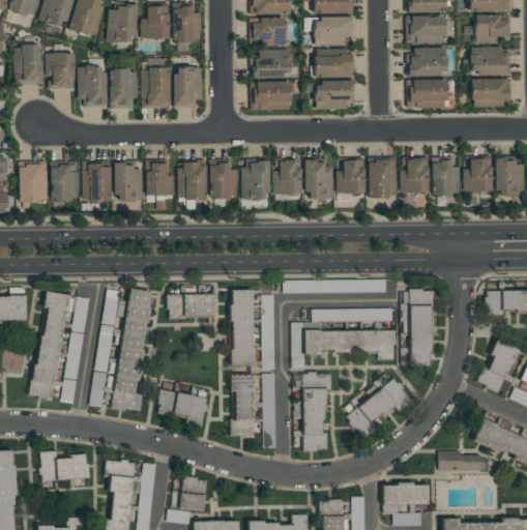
[(39,0),(11,0),(10,11),(36,17),(39,0)]
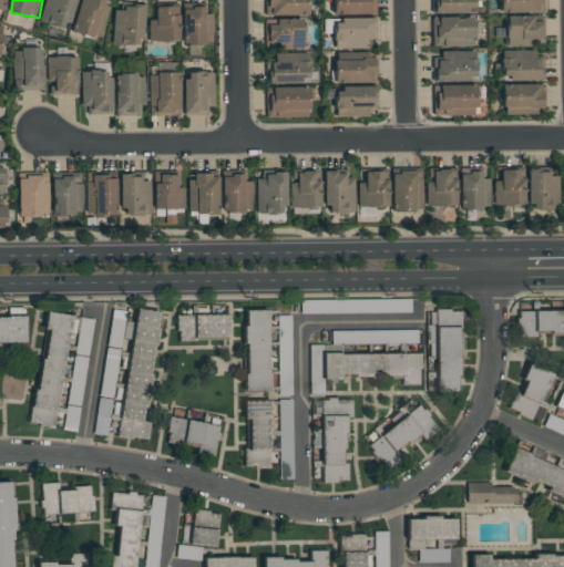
[(70,30),(78,0),(48,0),(42,23),(70,30)]
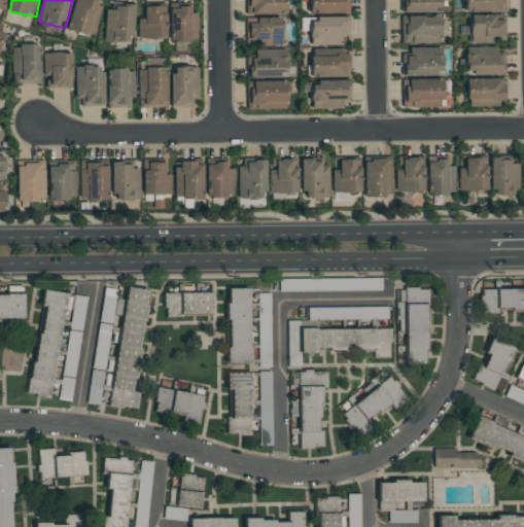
[(98,0),(76,0),(68,29),(94,37),(104,2),(98,0)]
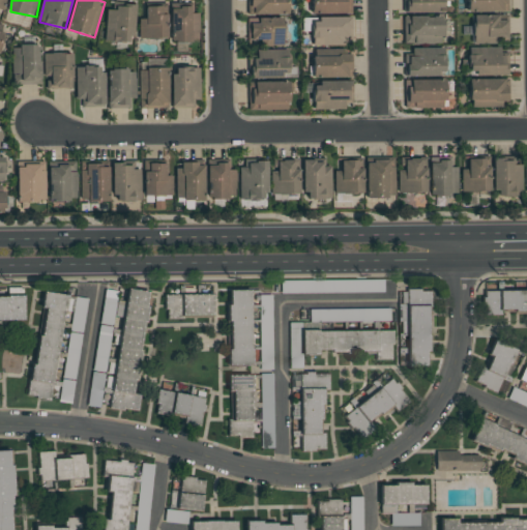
[(289,15),(289,0),(250,0),(250,15),(289,15)]
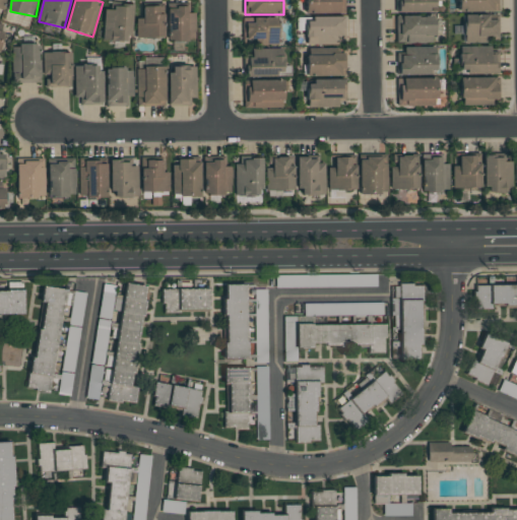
[(307,0),(307,13),(345,12),(345,0),(307,0)]
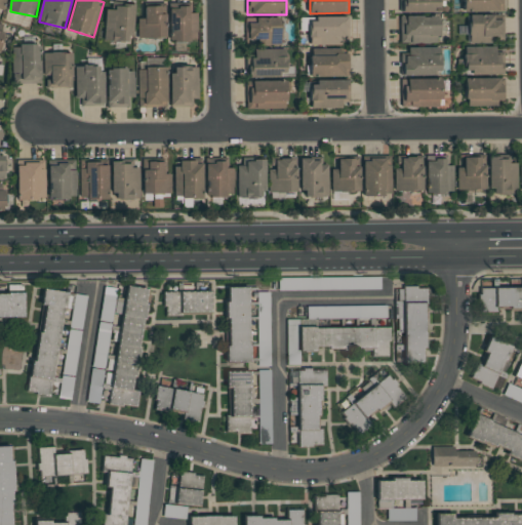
[(402,0),(402,11),(442,11),(442,0),(402,0)]
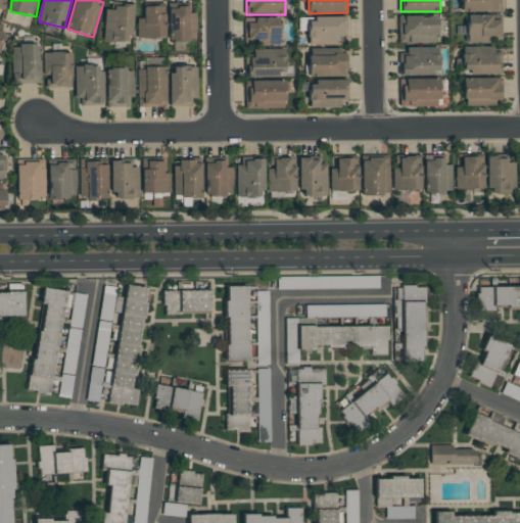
[(463,0),(464,12),(503,11),(502,0),(463,0)]
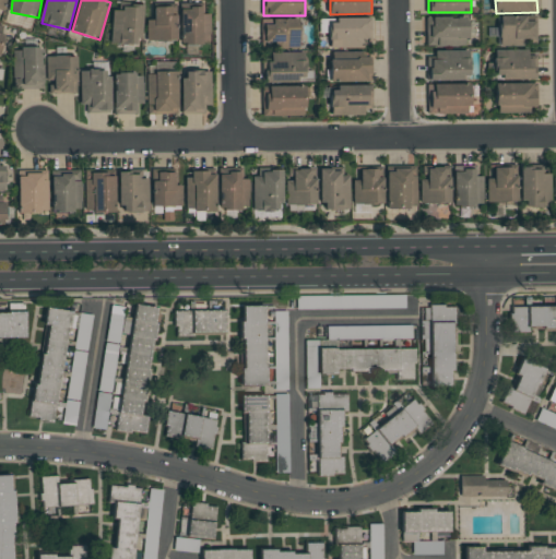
[(142,45),(143,3),(115,3),(114,44),(142,45)]
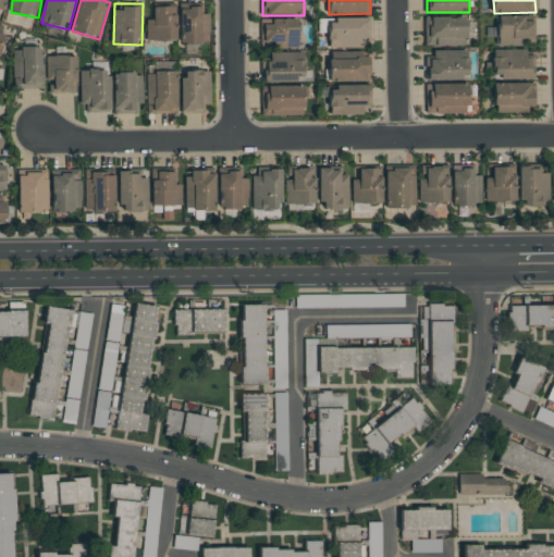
[(182,5),(182,44),(211,44),(211,14),(202,14),(202,4),(182,5)]
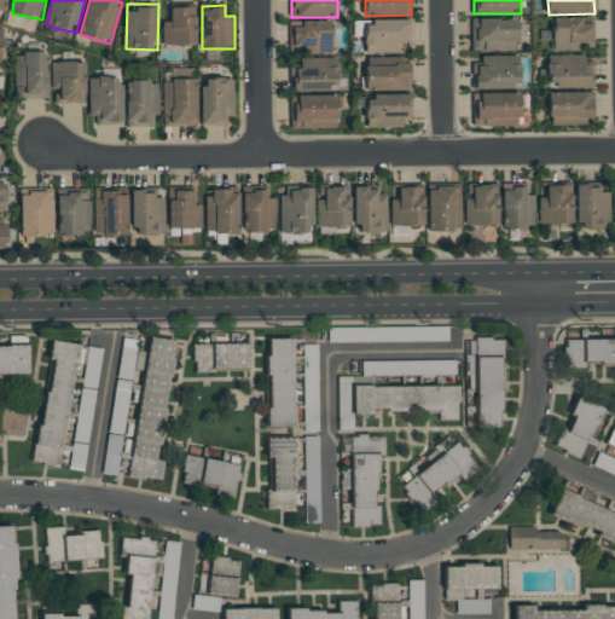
[(197,45),(197,7),(172,7),(173,22),(164,22),(164,45),(197,45)]
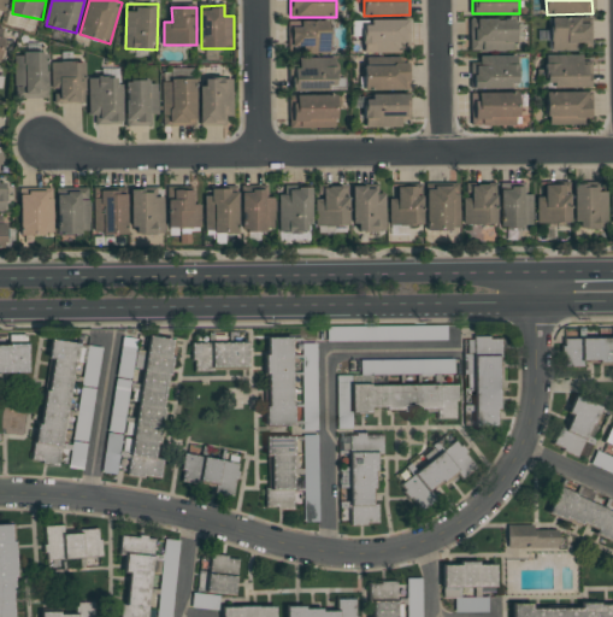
[(579,51),(579,46),(594,46),(593,24),(582,24),(582,17),(552,18),(553,52),(579,51)]
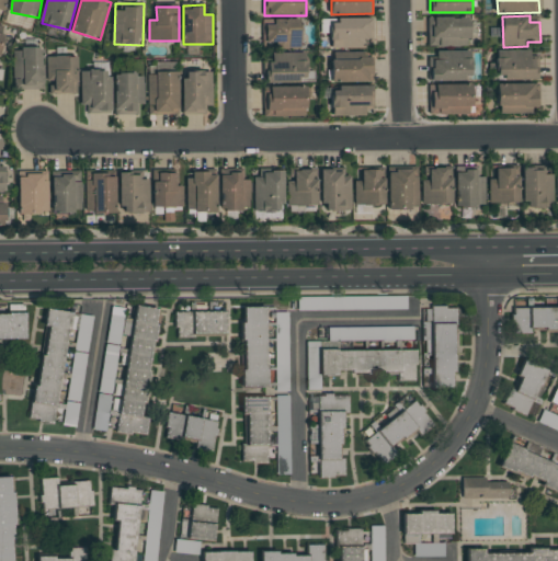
[(430,18),(430,47),(470,46),(470,16),(430,18)]
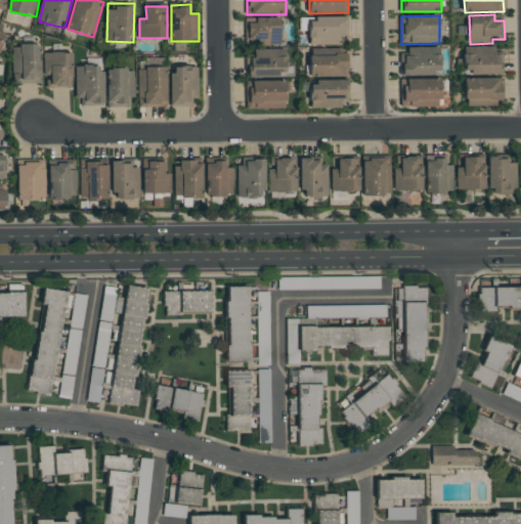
[(281,17),(257,17),(257,23),(249,23),(248,45),(281,45),(281,17)]
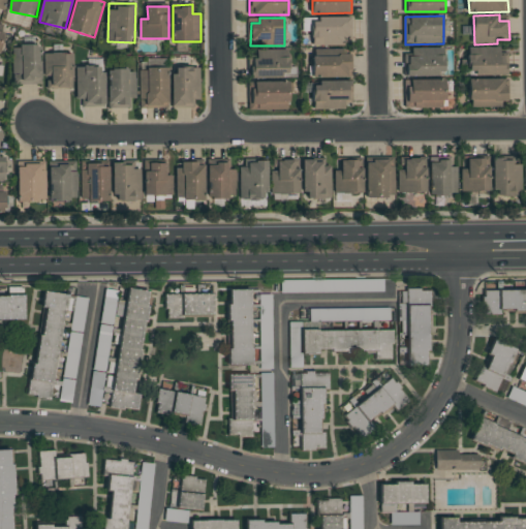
[(42,84),(42,45),(13,45),(14,74),(25,73),(25,84),(42,84)]
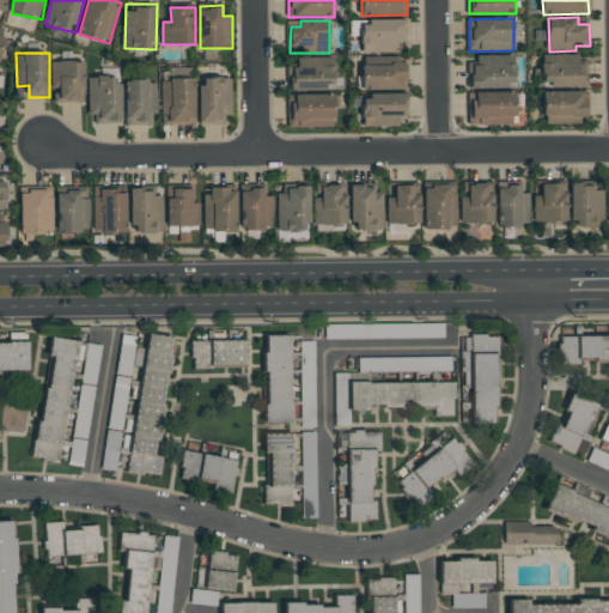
[(589,87),(588,66),(580,66),(580,54),(543,55),(543,87),(589,87)]
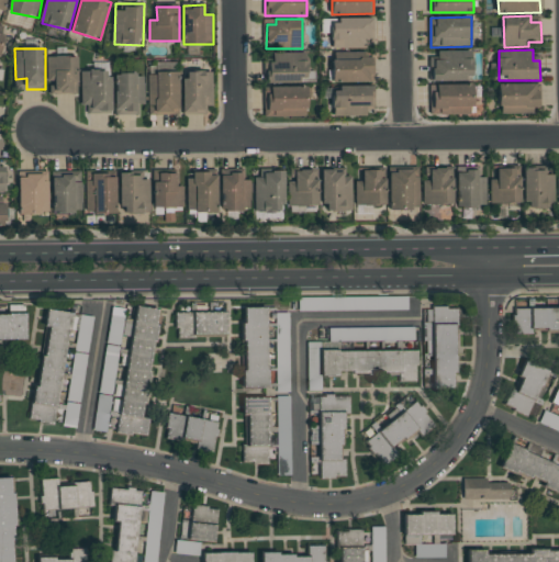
[(316,82),(316,71),(309,71),(308,52),(274,53),(274,63),(266,63),(267,83),(316,82)]
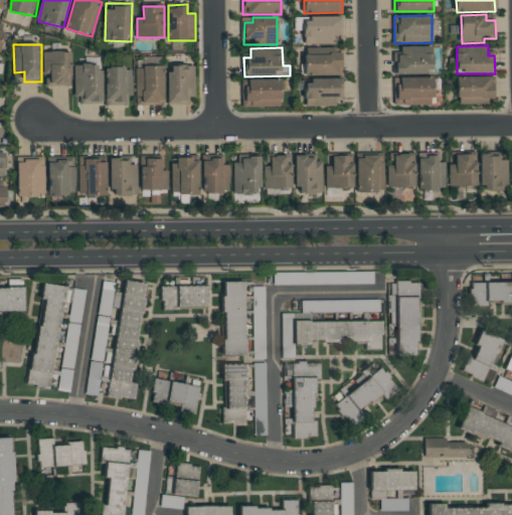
[(434,47),(395,48),(396,73),(435,73),(434,47)]
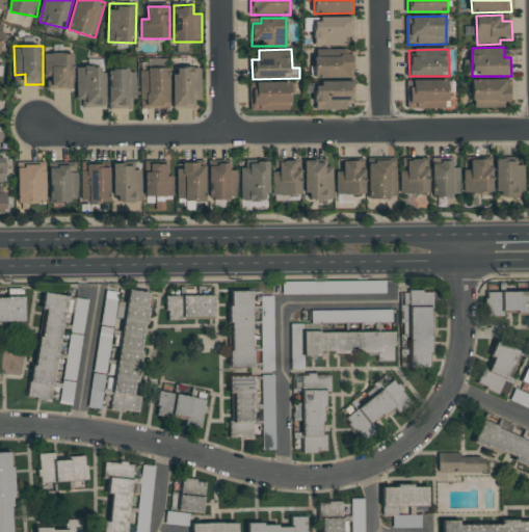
[(47,54),(48,89),(75,89),(75,53),(47,54)]
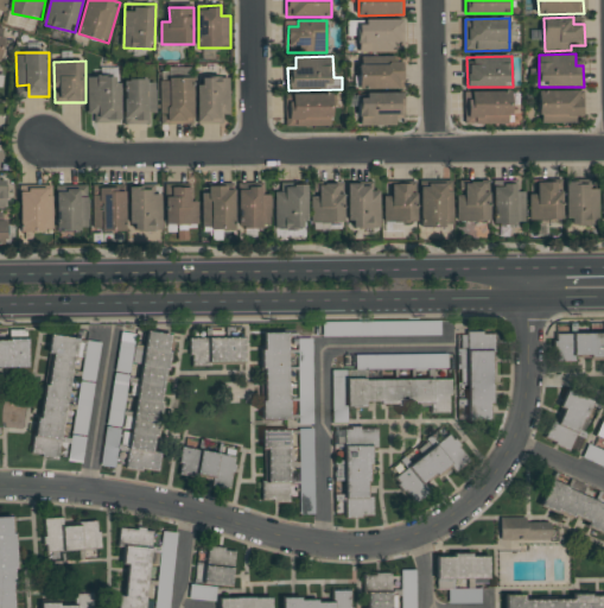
[(360,65),(361,89),(405,89),(405,64),(360,65)]
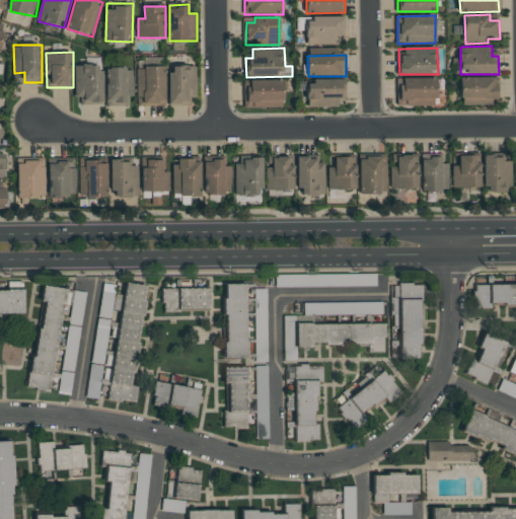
[(82,104),(103,103),(102,65),(76,65),(76,97),(82,97),(82,104)]
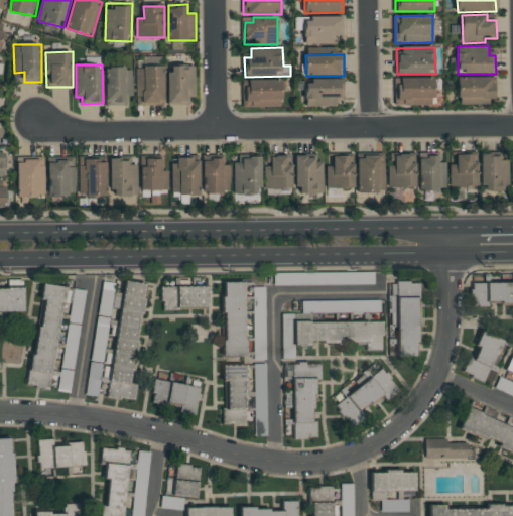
[(197,97),(197,66),(169,67),(169,104),(190,104),(190,98),(197,97)]
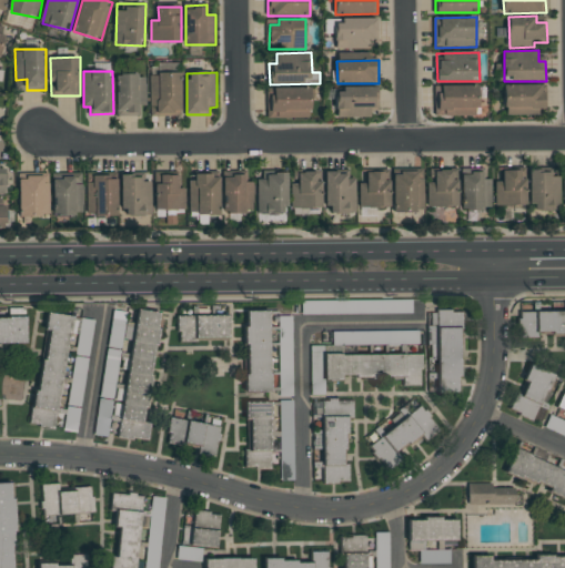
[(182,73),(151,73),(152,115),(182,115),(182,73)]
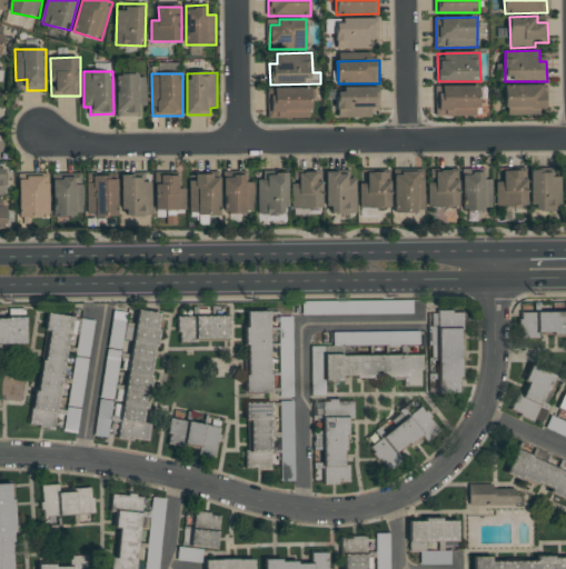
[(148,106),(148,75),(119,76),(119,117),(142,116),(142,106),(148,106)]
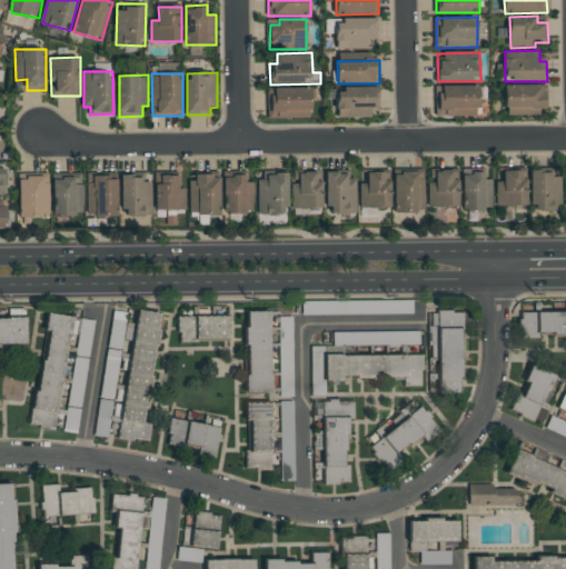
[(545,85),(506,85),(506,115),(546,113),(545,85)]
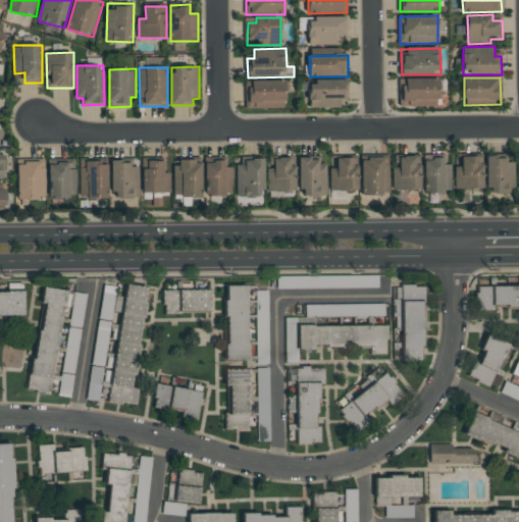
[(401,79),(401,107),(439,106),(439,79),(401,79)]
